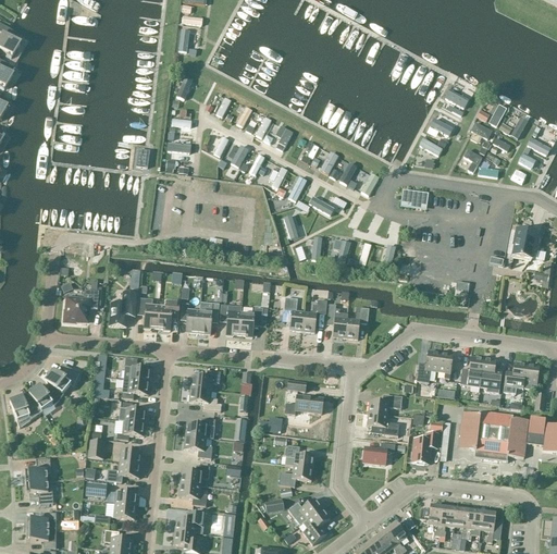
[(540,13),(553,19),(556,8),(556,3),(545,0),(540,13)]
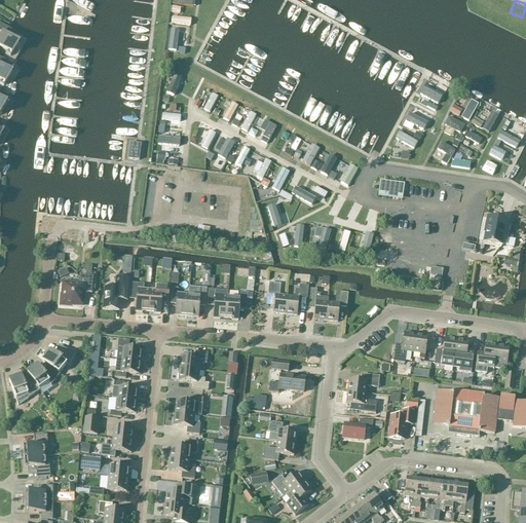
[(168,20),(188,23),(190,13),(178,11),(180,2),(172,1),(168,20)]
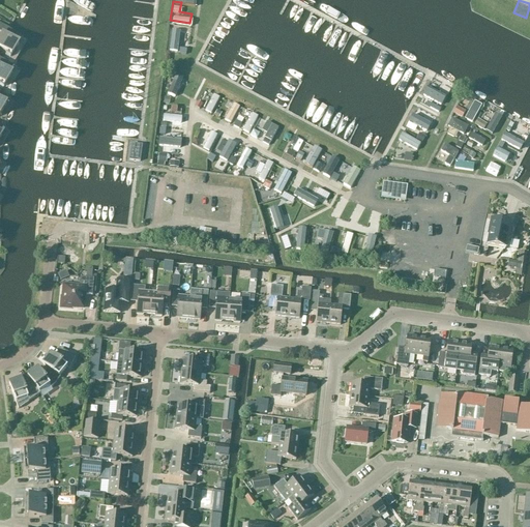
[(17,39),(20,34),(0,22),(0,30),(2,31),(0,34),(0,46),(10,52),(9,54),(10,54),(19,41),(17,39)]
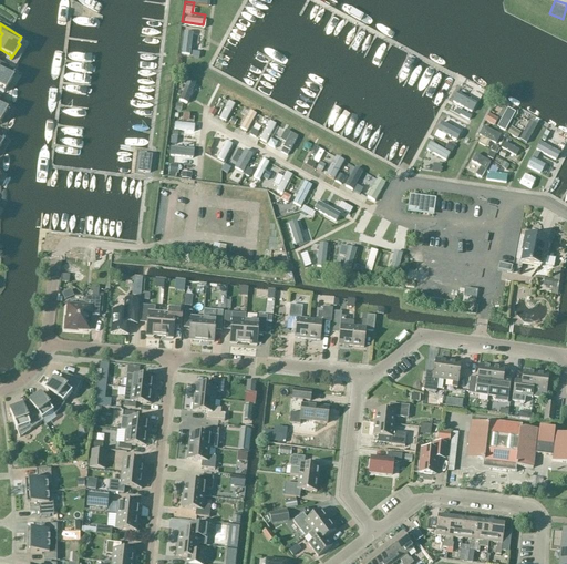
[(185,52),(198,52),(198,32),(186,31),(185,52)]
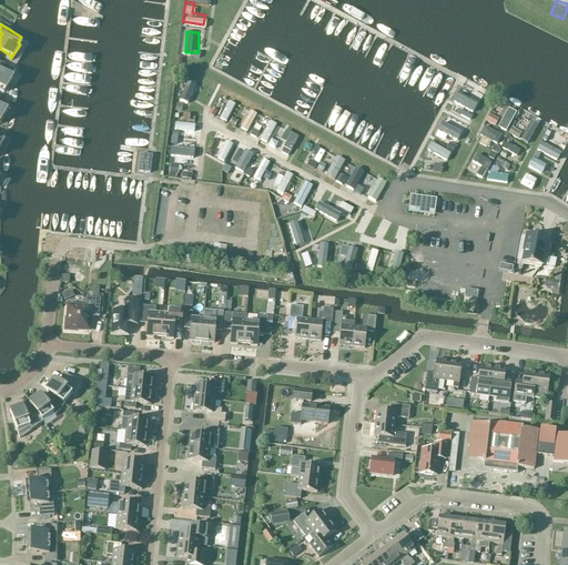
[(0,84),(4,88),(3,90),(12,77),(10,74),(14,69),(0,59),(0,84)]
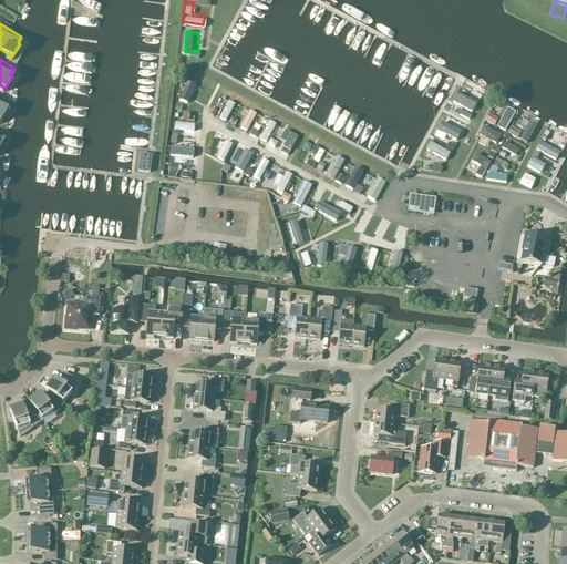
[(191,78),(187,86),(182,84),(177,98),(187,101),(195,79),(191,78)]
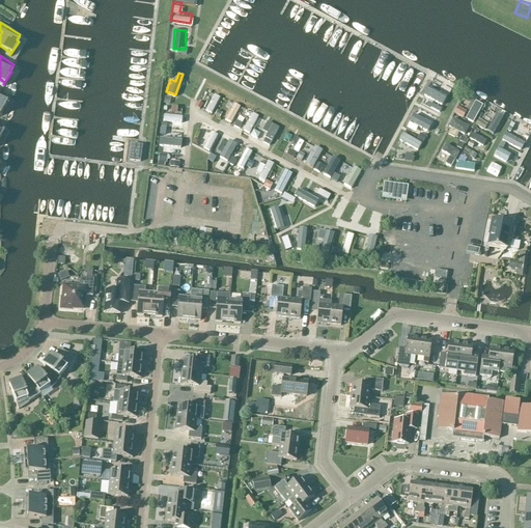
[(435,86),(431,90),(442,95),(447,86),(435,79),(431,84),(435,86)]
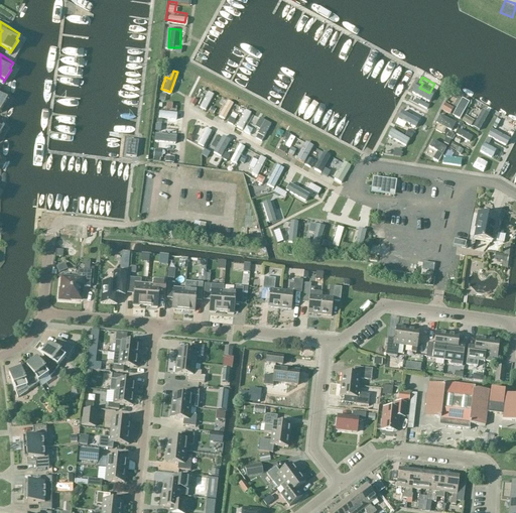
[(198,103),(205,107),(214,91),(207,87),(198,103)]
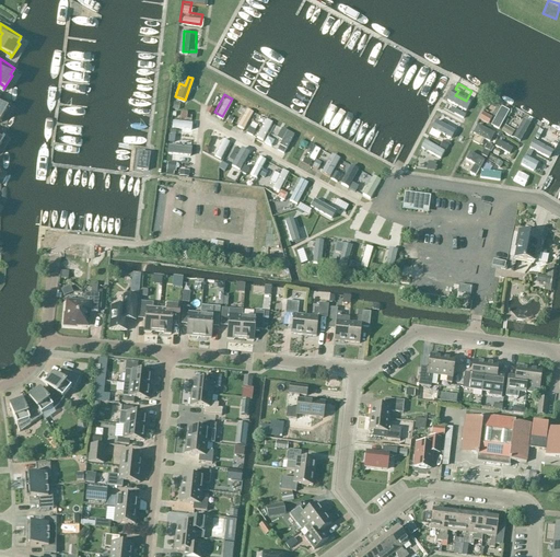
[(440,106),(457,116),(462,108),(444,99),(440,106)]
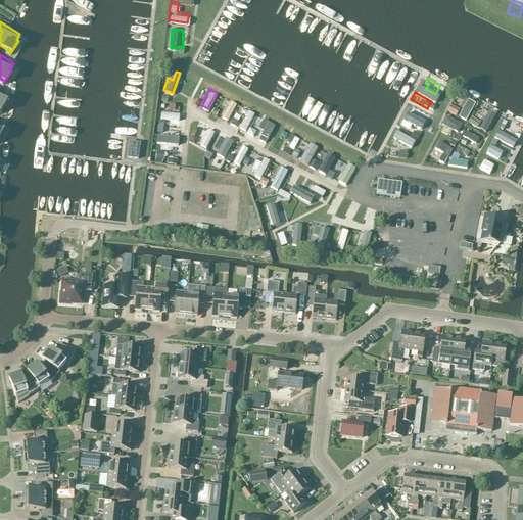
[(465,117),(475,99),(467,95),(457,112),(465,117)]
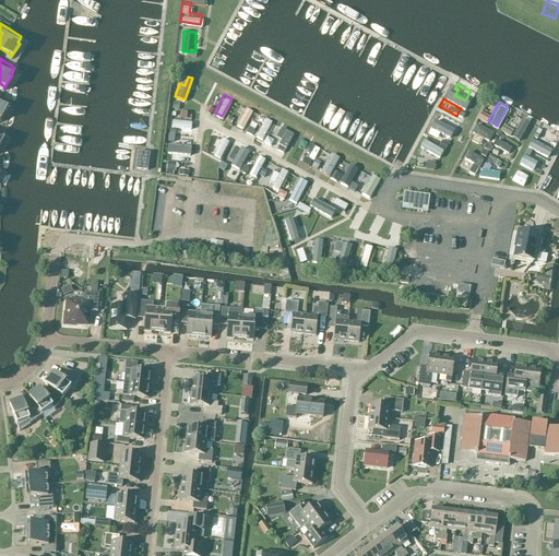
[(235,121),(242,126),(252,108),(245,104),(235,121)]
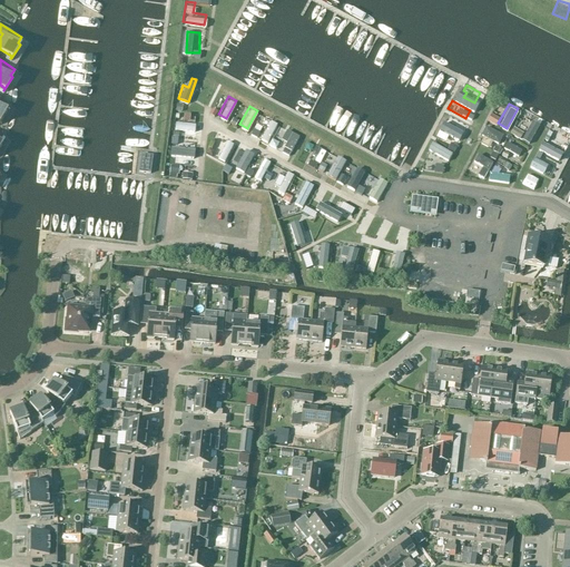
[(495,121),(499,114),(489,109),(485,117),(495,121)]
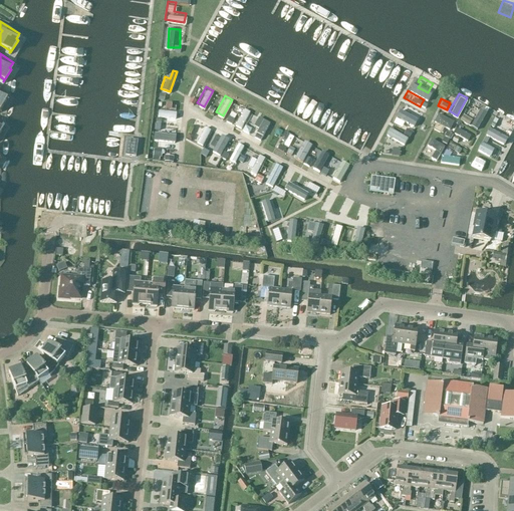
[(243,104),(234,122),(241,126),(250,108),(243,104)]
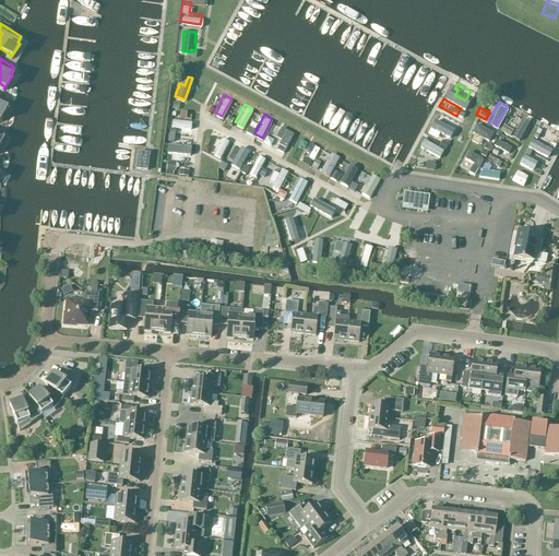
[(170,117),(170,128),(191,127),(191,116),(170,117)]
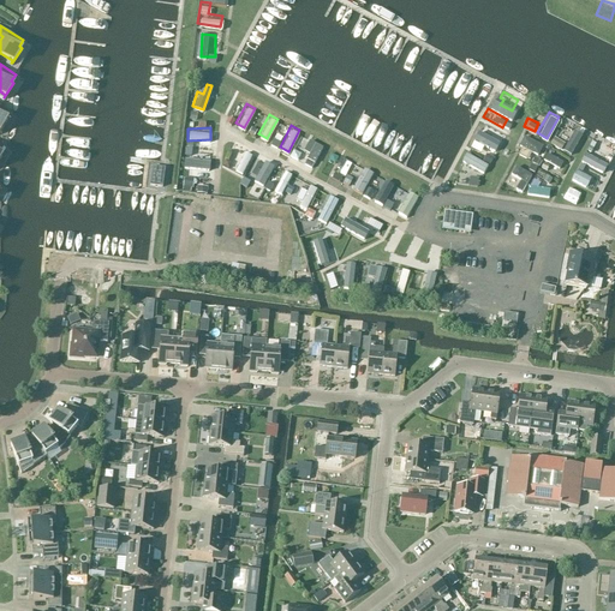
[(494,148),(501,133),(496,130),(493,136),(478,127),(473,137),(494,148)]
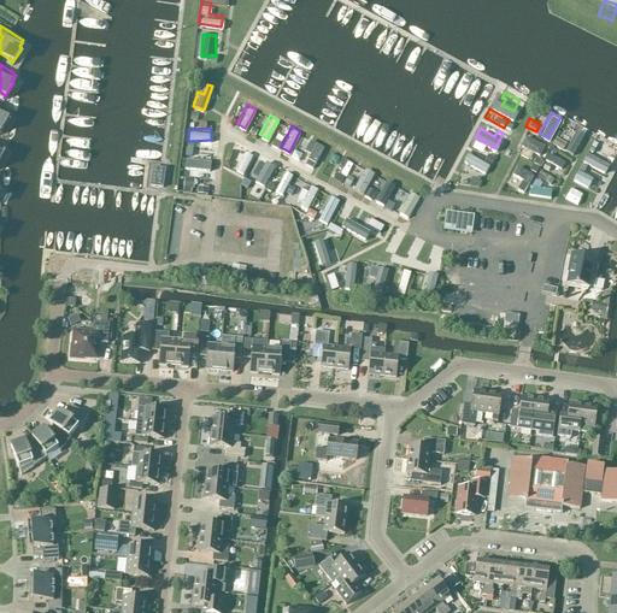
[(560,146),(565,139),(556,133),(551,140),(560,146)]
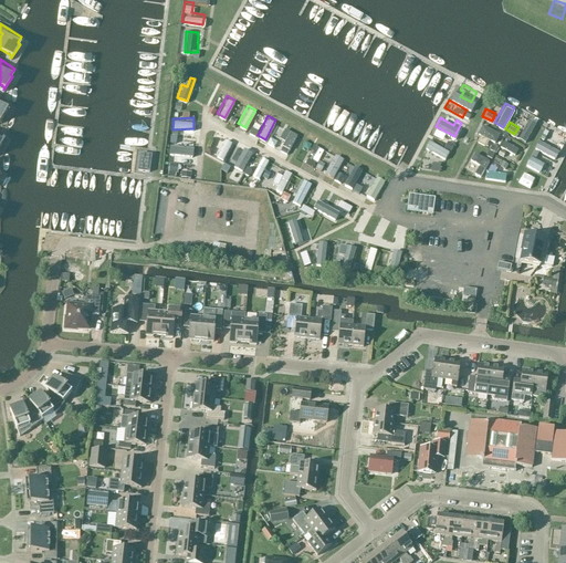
[(524,137),(533,126),(528,123),(520,134),(524,137)]
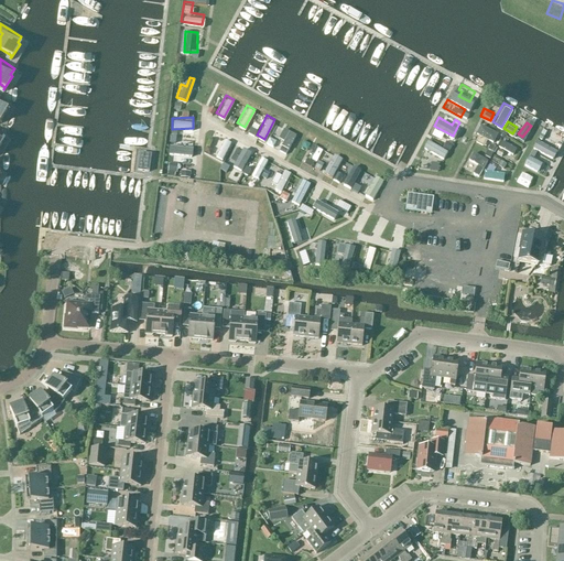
[(476,132),(495,141),(498,133),(479,125),(476,132)]
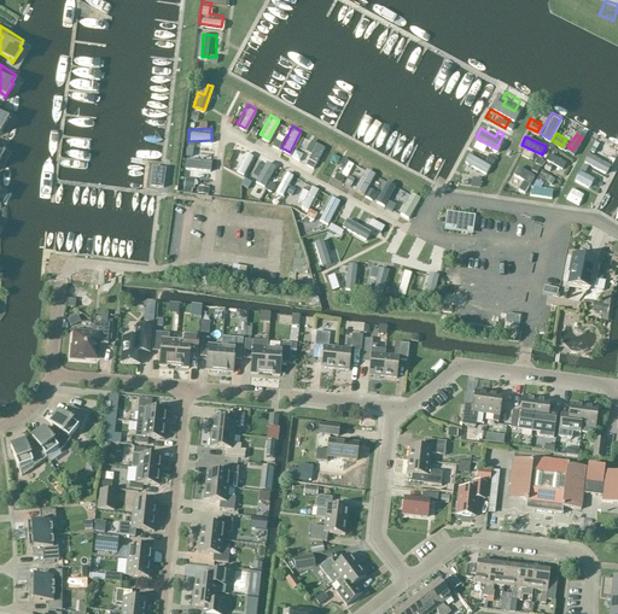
[(314,158),(321,144),(313,140),(305,155),(314,158)]
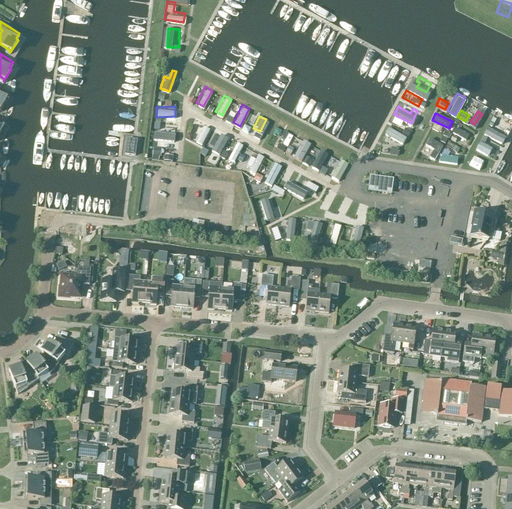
[(175,139),(173,122),(165,123),(167,140),(175,139)]
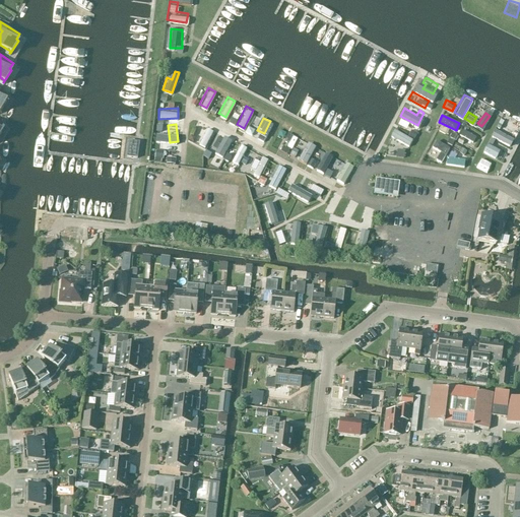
[(204,125),(199,143),(206,145),(211,127),(204,125)]
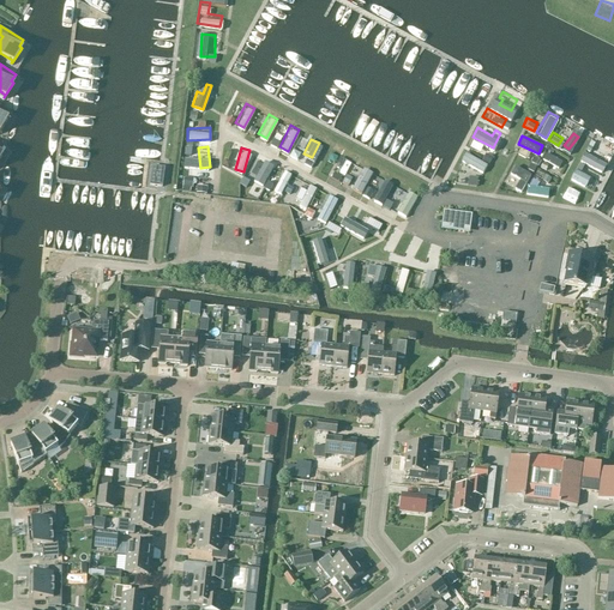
[(578,157),(601,171),(606,162),(584,148),(578,157)]
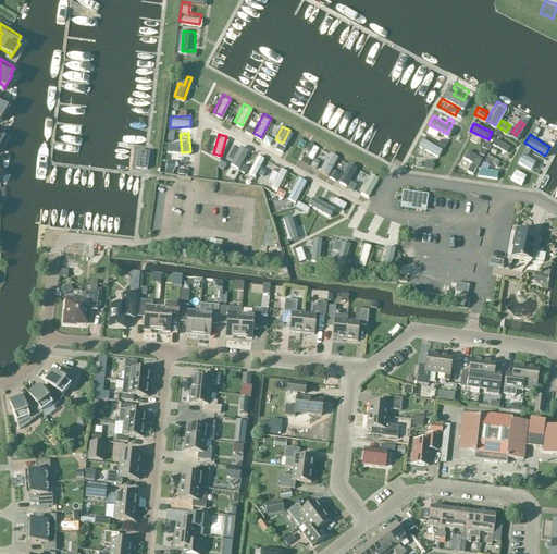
[(507,149),(509,143),(494,136),(491,143),(507,149)]
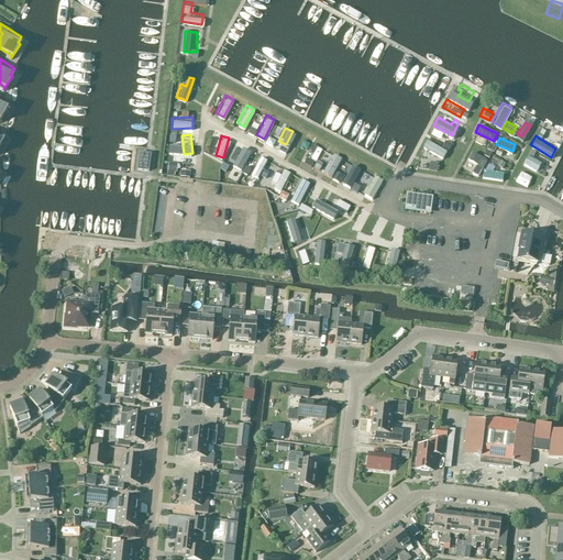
[(424,147),(442,155),(445,147),(429,140),(424,147)]
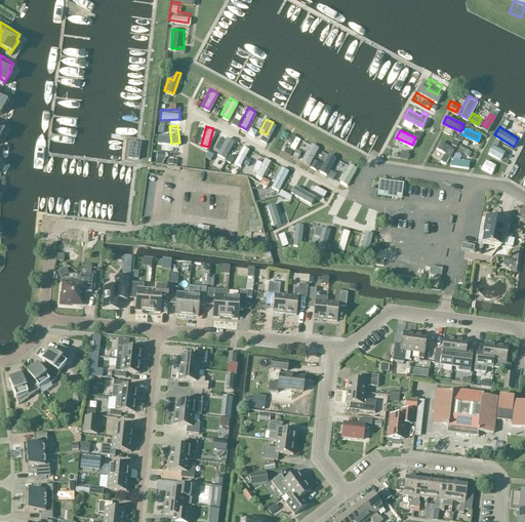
[(219,145),(226,151),(235,141),(229,135),(219,145)]
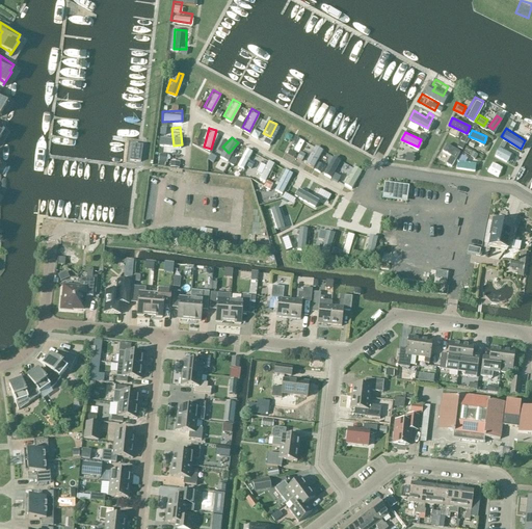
[(444,161),(451,164),(459,148),(444,139),(441,148),(448,152),(444,161)]
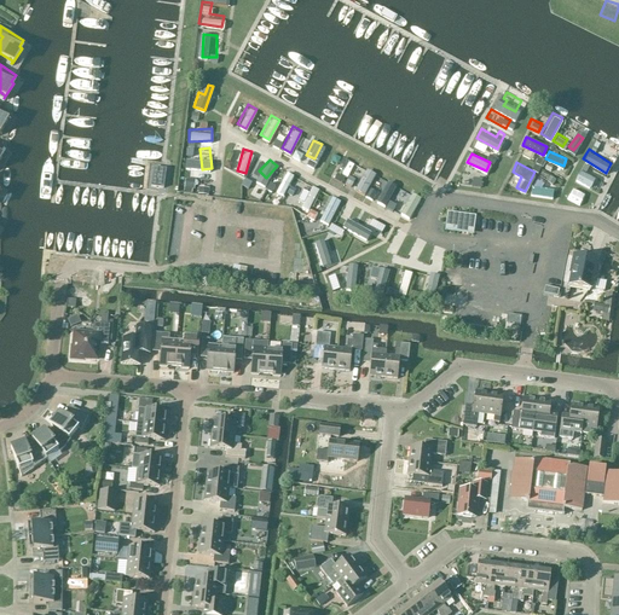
[(354,185),(365,190),(375,169),(364,164),(354,185)]
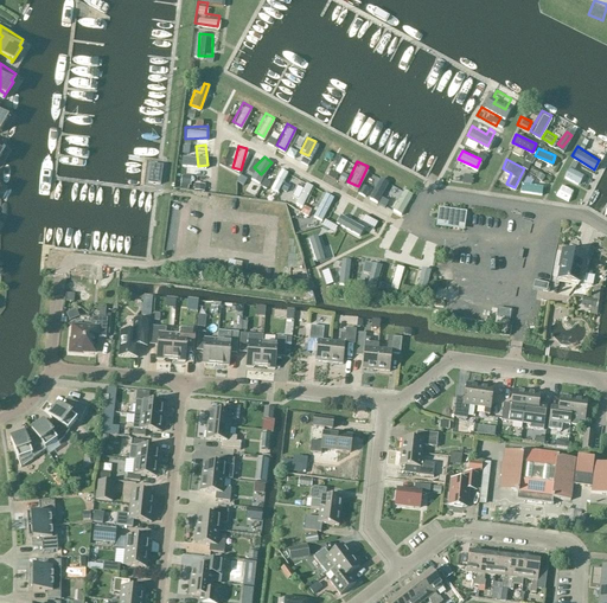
[(160,183),(163,164),(151,162),(148,181),(160,183)]
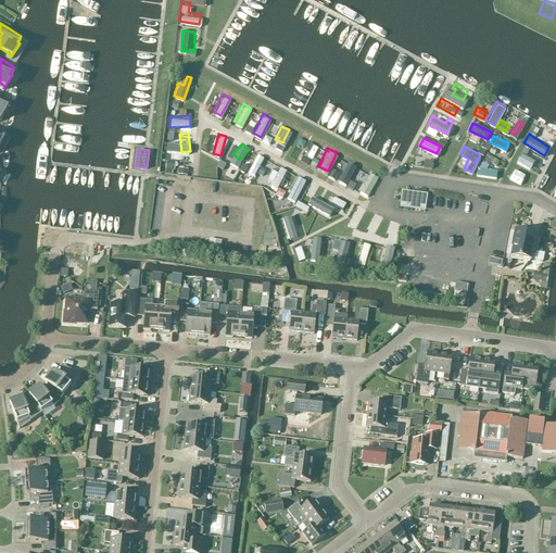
[(515,158),(528,166),(533,158),(520,149),(515,158)]
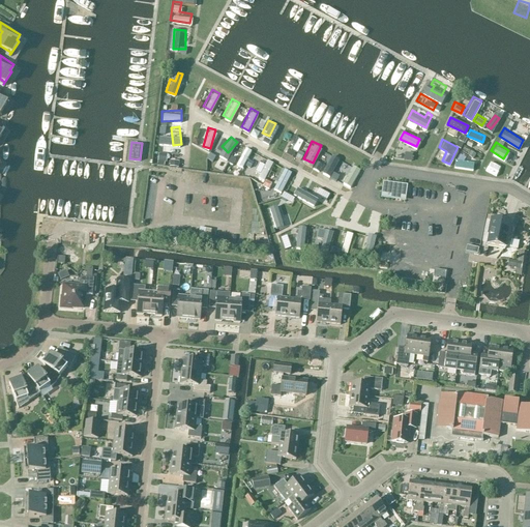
[(245,145),(238,159),(247,164),(255,149),(245,145)]
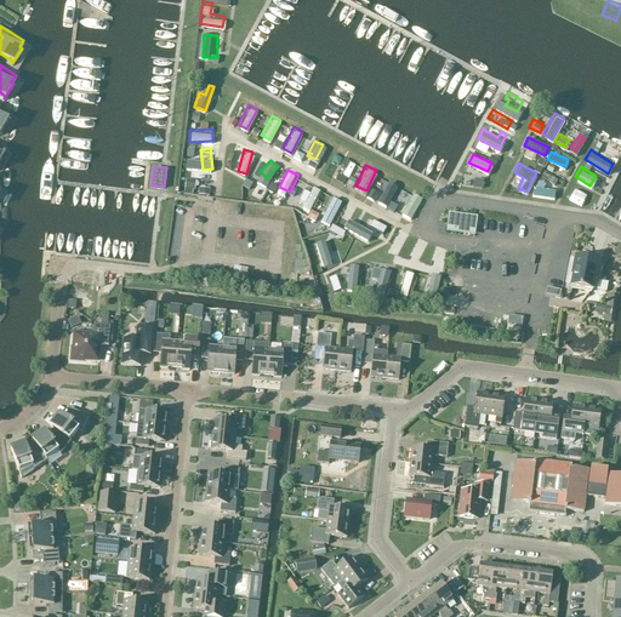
[(352,172),(343,178),(348,184),(355,180),(352,172)]
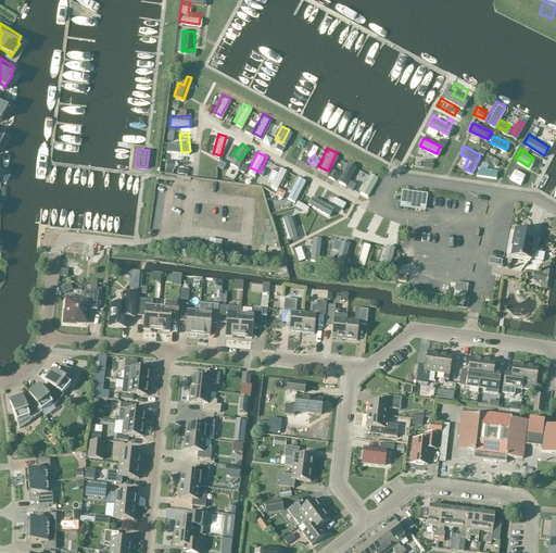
[(490,163),(490,155),(479,155),(478,175),(495,176),(496,163),(490,163)]
